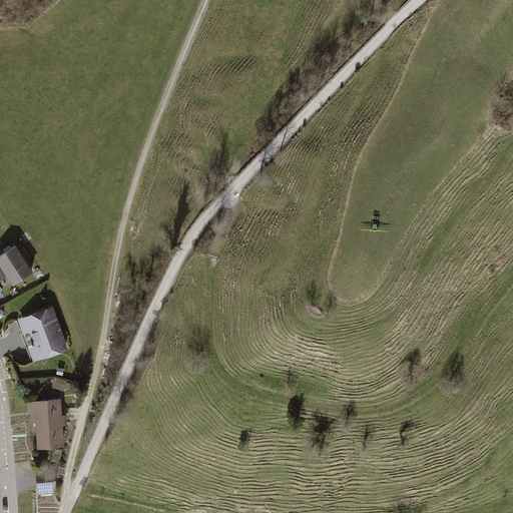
[(35,271),(17,244),(0,257),(0,264),(3,268),(0,270),(0,277),(2,280),(7,276),(15,286),(35,271)]
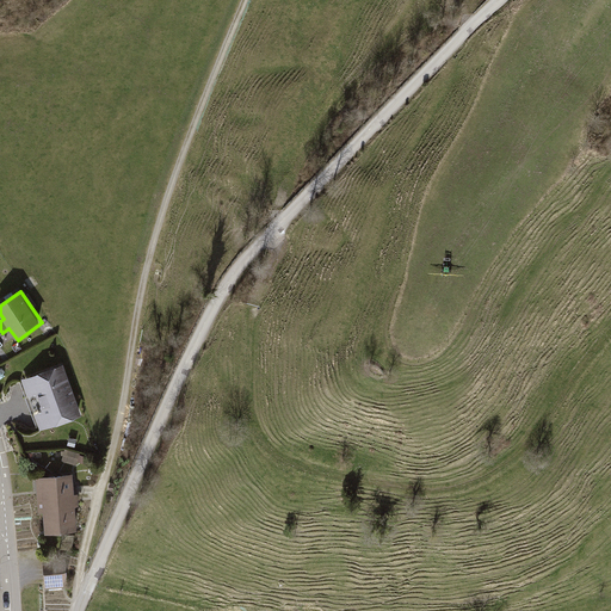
[(65,364),(20,380),(30,406),(74,389),(65,364)]
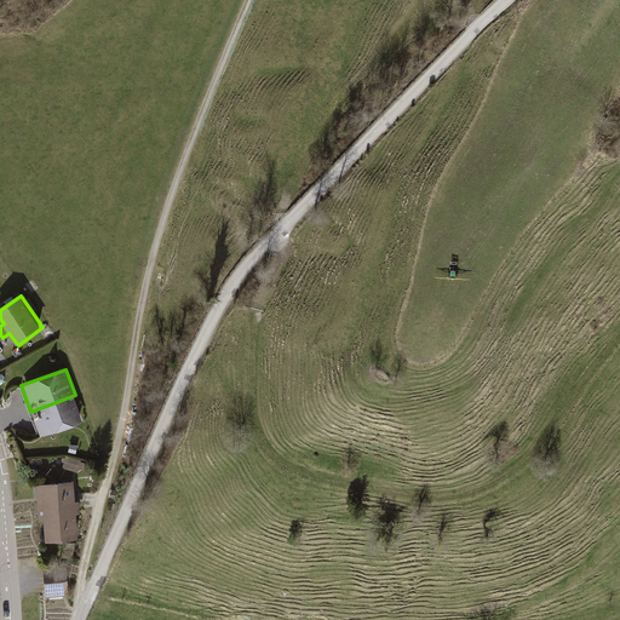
[(75,395),(30,412),(40,437),(84,422),(75,395)]
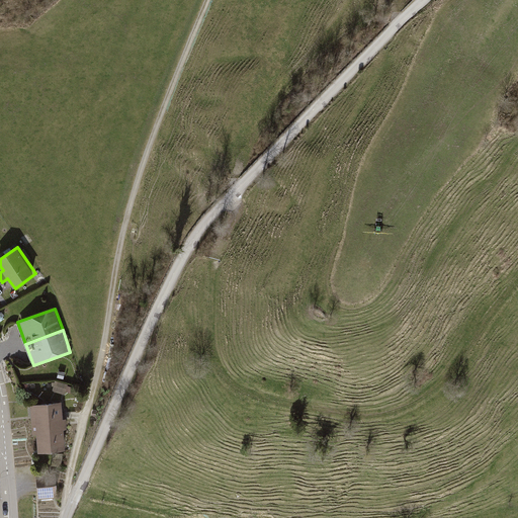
[(56,381),(53,391),(65,394),(66,392),(67,385),(67,384),(56,381)]
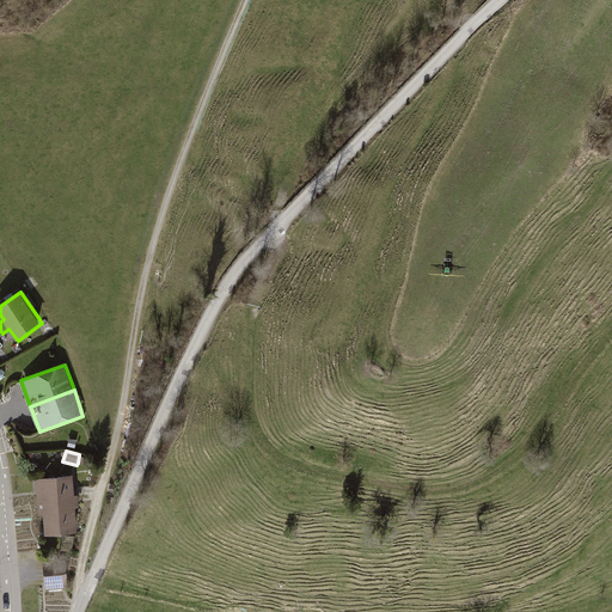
[(74,475),(37,478),(41,513),(46,513),(47,533),(79,531),(74,475)]
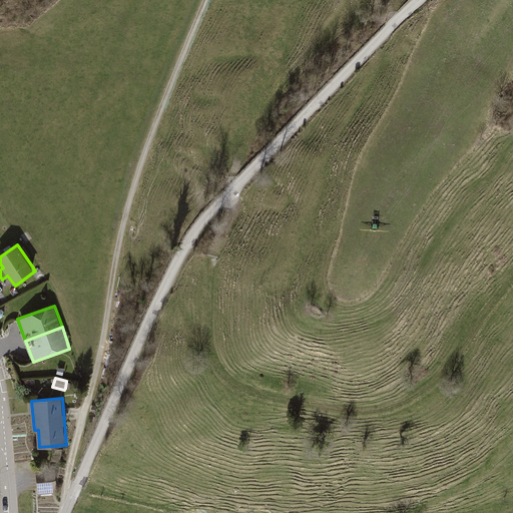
[(55,466),(36,468),(39,494),(54,492),(57,481),(55,466)]
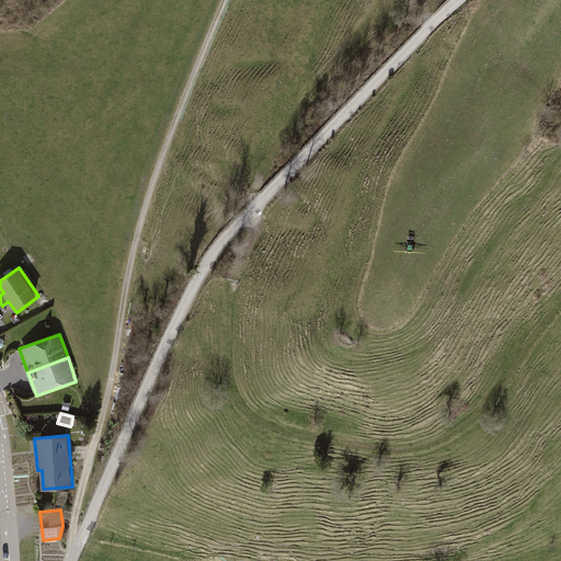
All buildings are outlined.
